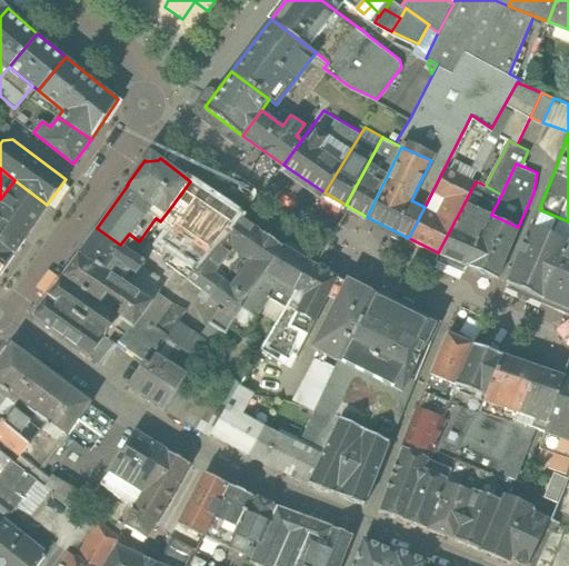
[(47,205),(15,180),(0,199),(0,216),(26,236),(47,205)]
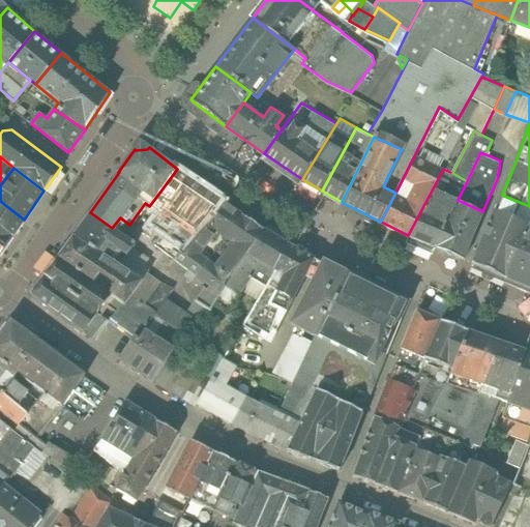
[(221,199),(177,169),(159,193),(169,201),(153,223),(154,225),(163,231),(184,244),(221,199)]
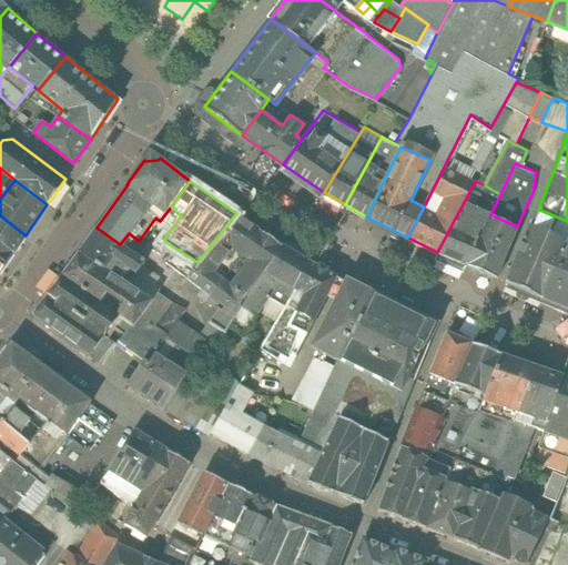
[(475,181),(437,252),(467,264),(490,214),(500,194),(485,185),(475,181)]
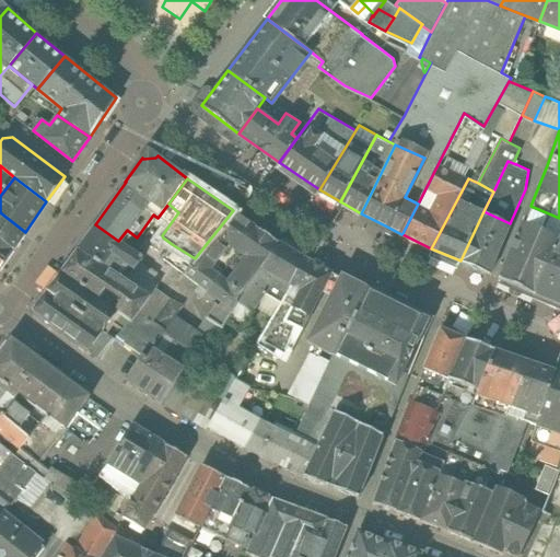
[(559,218),(531,206),(524,221),(523,220),(511,247),(547,263),(559,267),(559,218)]
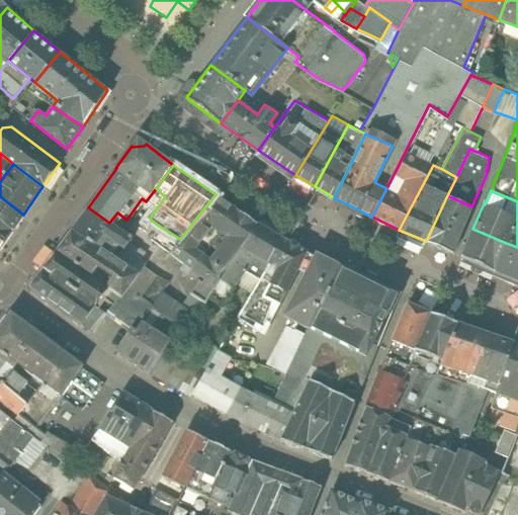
[(180,239),(170,251),(183,262),(180,266),(188,273),(192,268),(203,253),(193,247),(210,226),(220,232),(237,208),(216,194),(180,239)]
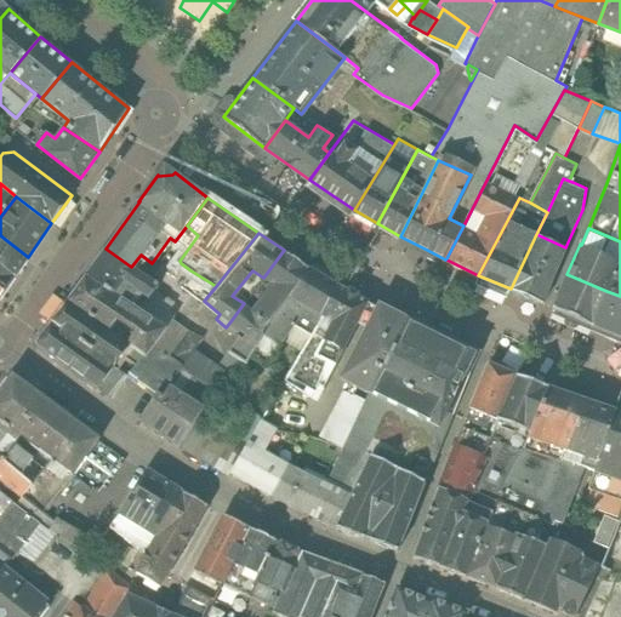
[(565,247),(536,234),(511,289),(542,302),(565,247)]
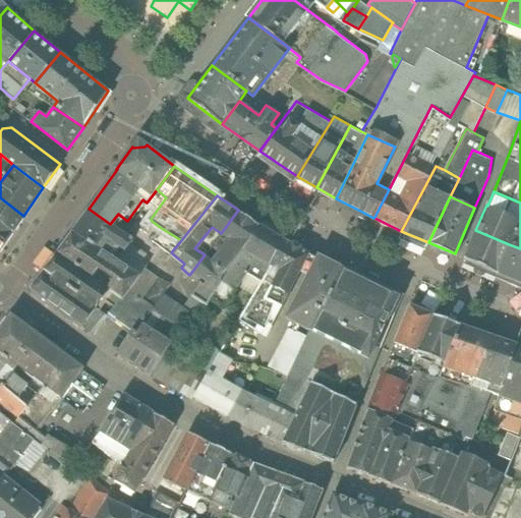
[(0,197),(0,220),(13,231),(23,216),(0,197)]
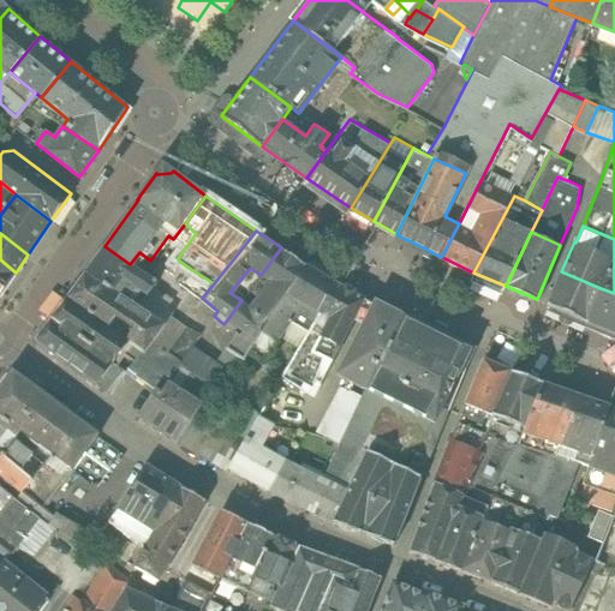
[(130,264),(105,246),(85,271),(127,299),(136,286),(147,294),(154,285),(155,282),(130,264)]
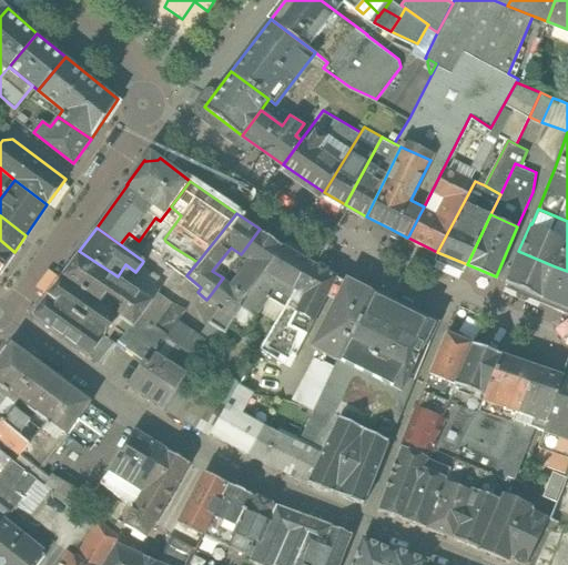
[(260,229),(241,254),(249,260),(231,283),(223,278),(211,294),(224,305),(221,309),(217,306),(209,320),(225,331),(231,321),(240,305),(239,304),(283,244),(260,229)]
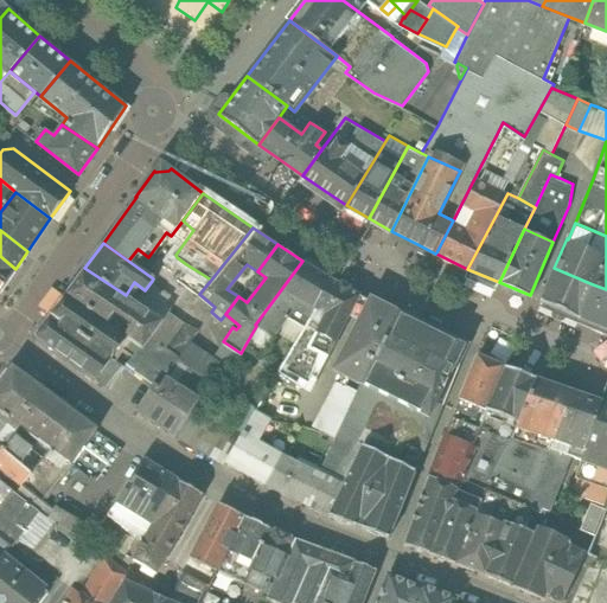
[(0,290),(16,269),(0,256),(0,290)]
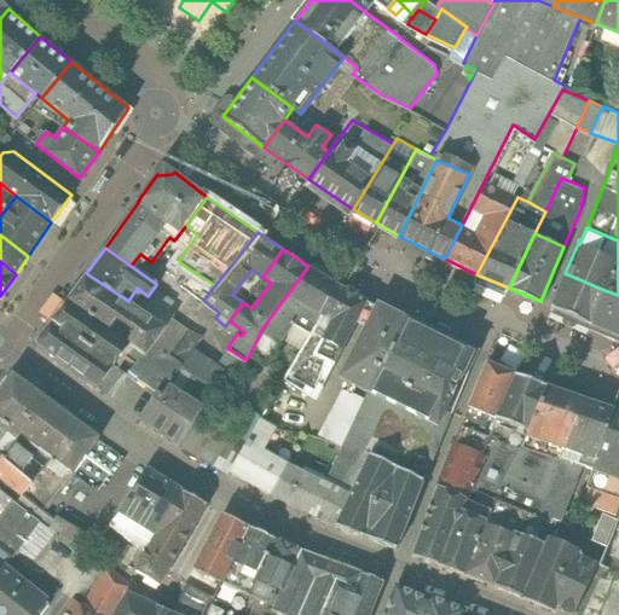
[(308,266),(260,331),(261,332),(252,349),(270,360),(283,336),(301,311),(318,321),(337,283),(308,266)]
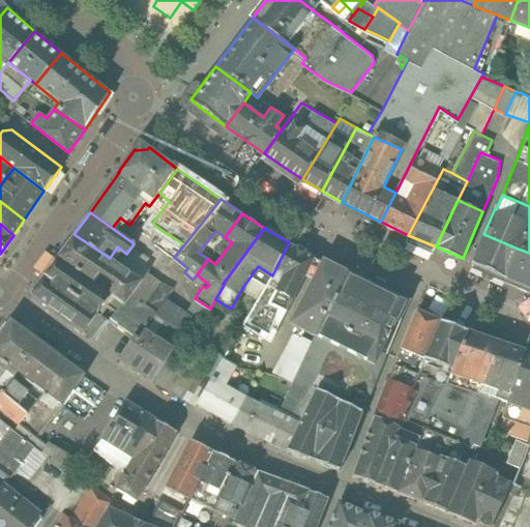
[(184,244),(163,231),(154,242),(174,257),(184,244)]
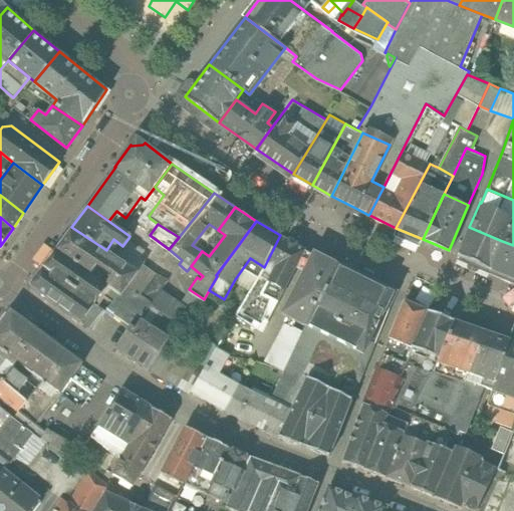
[(106,250),(71,227),(55,248),(108,284),(118,292),(120,293),(127,284),(135,274),(137,270),(106,250)]
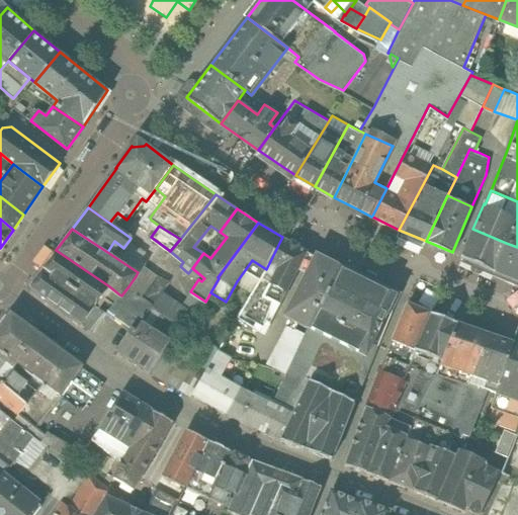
[(496,270),(506,243),(472,229),(461,255),(496,270)]
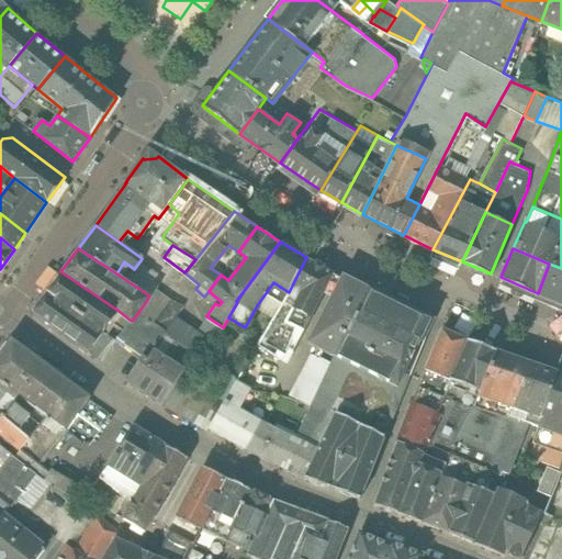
[(333,271),(306,257),(289,292),(298,297),(285,320),(274,313),(257,343),(281,357),(289,347),(293,349),(329,278),(333,271)]
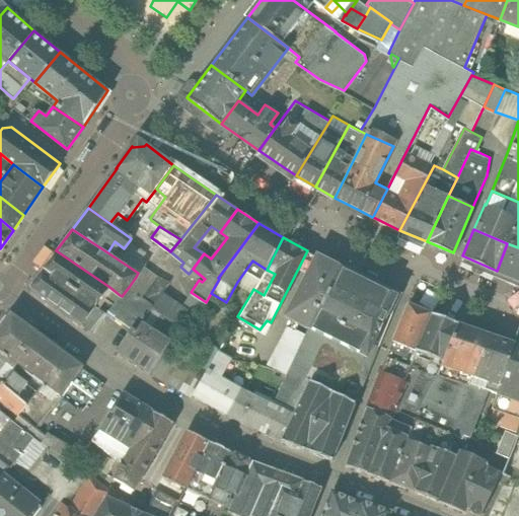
[(146,250),(130,240),(124,248),(140,260),(146,250)]
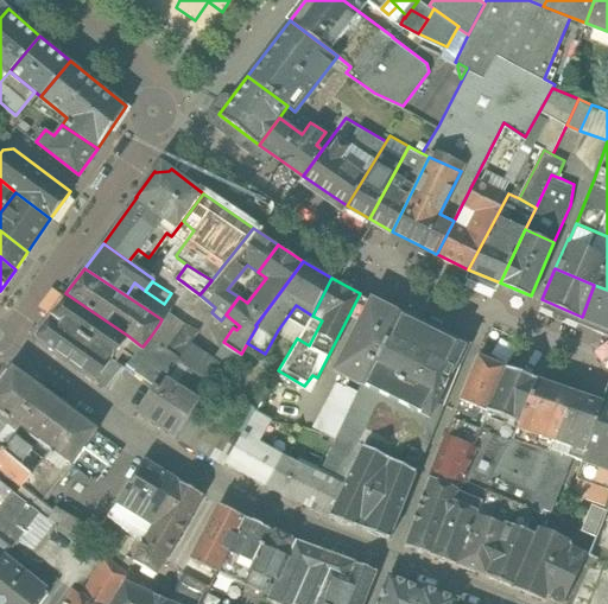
[(607,290),(594,285),(582,317),(607,328),(607,290)]
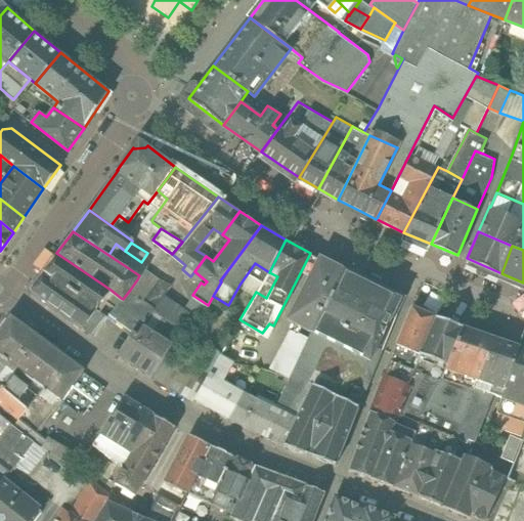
[(76,294),(97,308),(111,290),(56,253),(43,271),(76,294)]
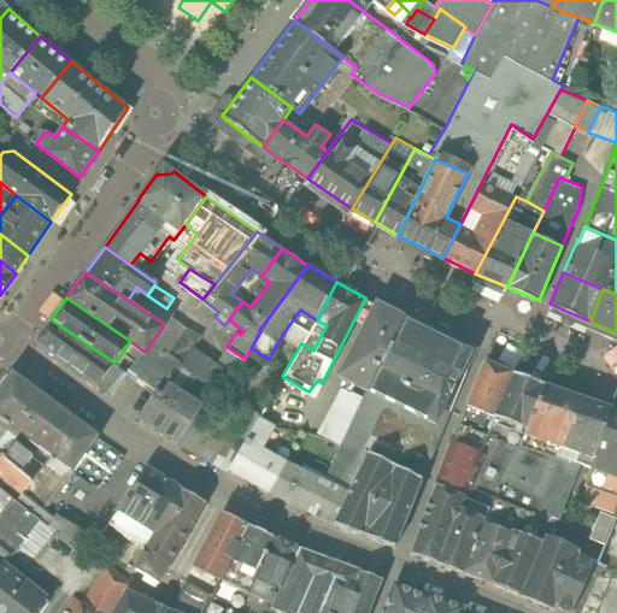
[(404,317),(377,304),(341,373),(368,387),(404,317)]
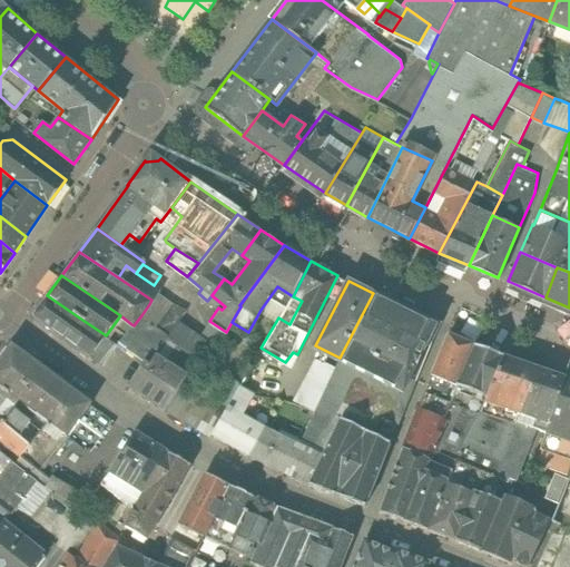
[(151,300),(149,304),(157,310),(167,295),(159,290),(151,300)]
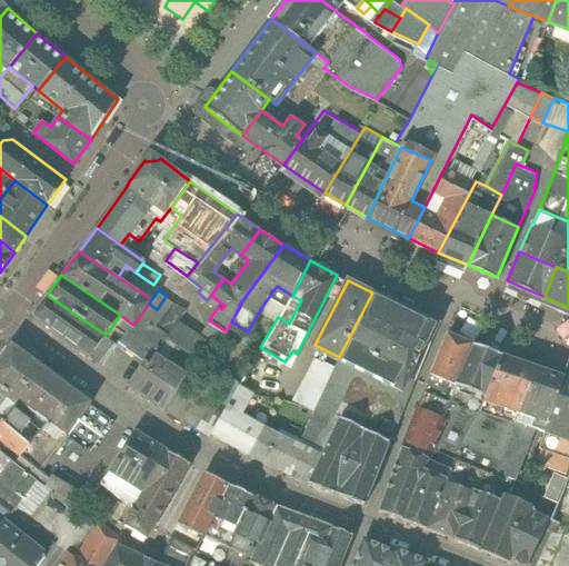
[(339,357),(335,366),(315,410),(339,419),(340,416),(378,435),(433,324),(372,293),(339,357)]
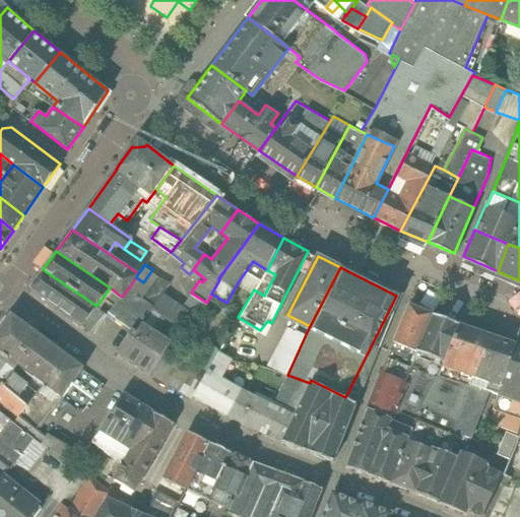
[(61,309),(75,292),(43,269),(29,286),(61,309)]
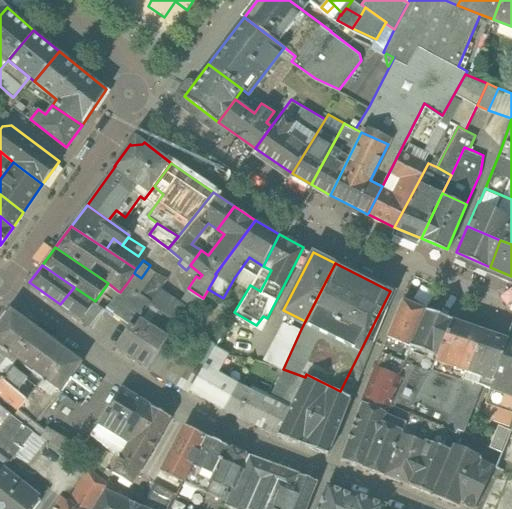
[(146,297),(127,283),(120,292),(118,291),(106,306),(129,323),(133,325),(140,315),(147,305),(153,297),(148,294),(146,297)]
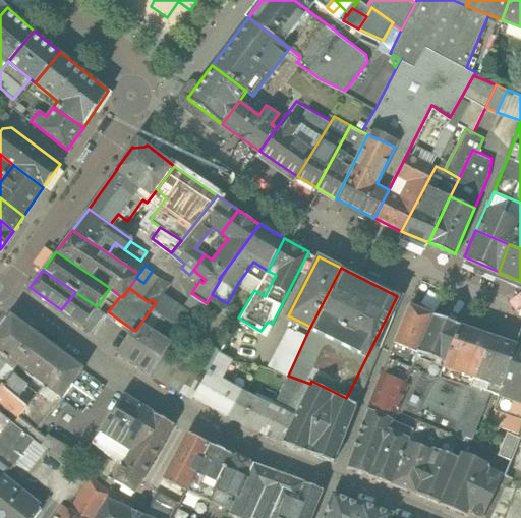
[(193,311),(164,291),(156,302),(150,310),(160,318),(163,312),(182,326),(193,311)]
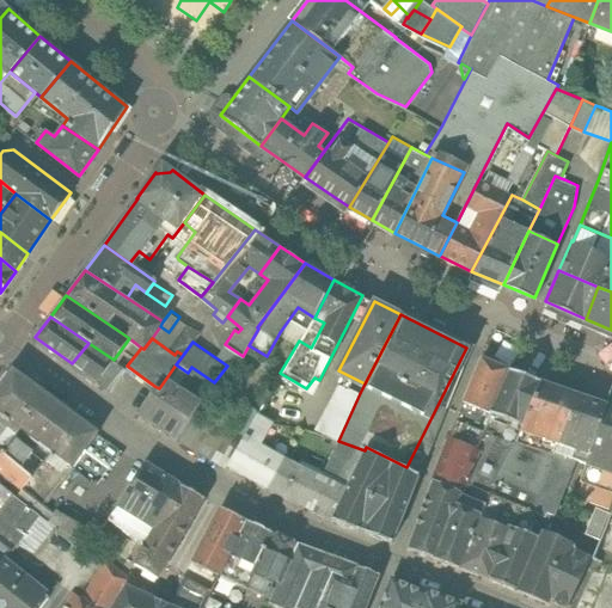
[(89,343),(72,363),(106,388),(123,366),(114,360),(89,343)]
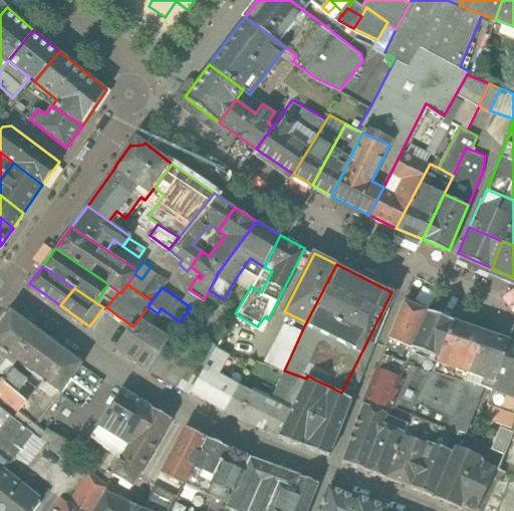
[(427,308),(406,300),(390,337),(411,345),(427,308)]
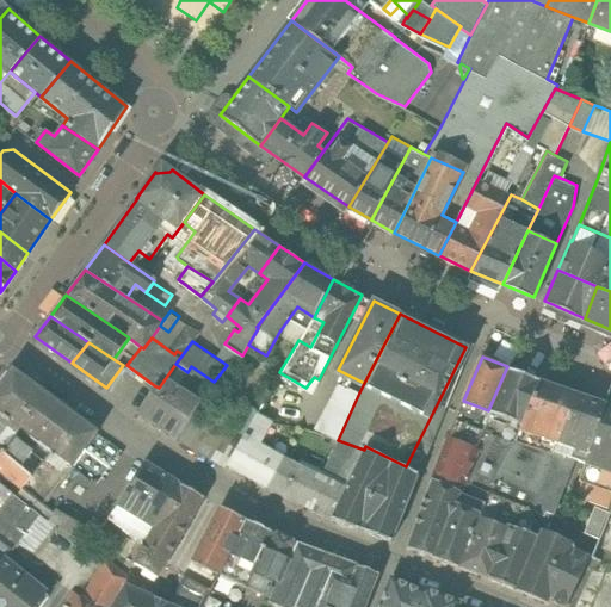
[(0,410),(20,425),(45,390),(12,366),(0,383),(0,410)]
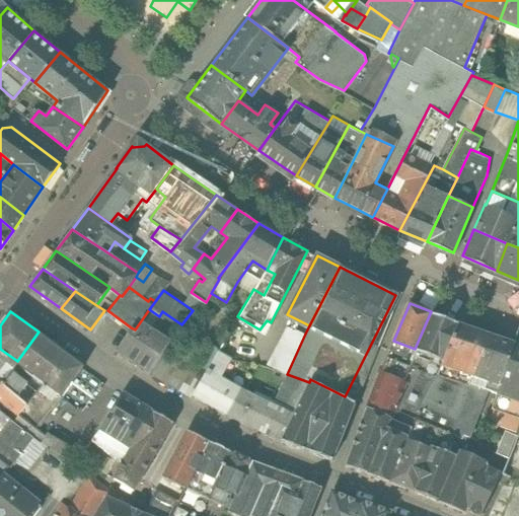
[(458,321),(432,312),(431,311),(415,349),(416,350),(402,384),(404,385),(391,417),(371,472),(389,478),(401,449),(408,438),(423,401),(435,378),(442,361),(443,361),(458,321)]
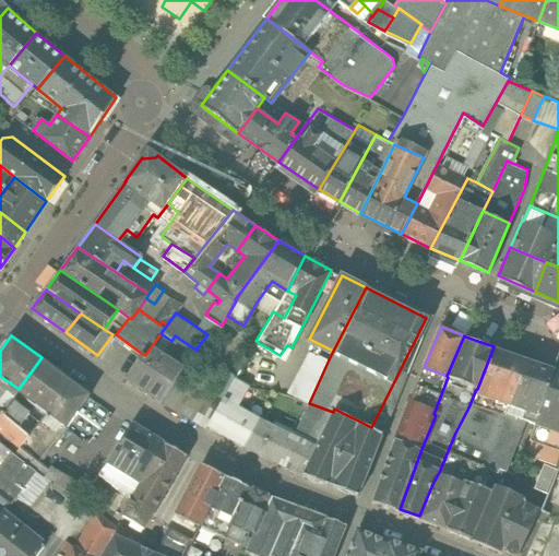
[(183,366),(153,344),(145,355),(141,353),(127,376),(162,398),(178,374),(183,366)]
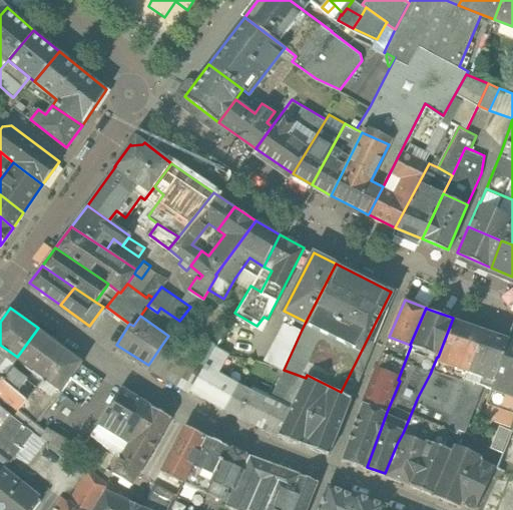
[(486,330),(453,318),(438,357),(437,357),(430,374),(418,397),(450,412),(456,397),(466,373),(467,373),(486,330)]
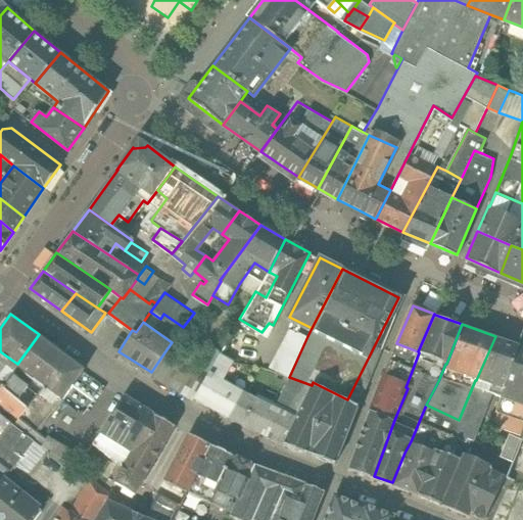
[(39,334),(17,364),(44,384),(43,385),(61,398),(84,368),(39,334)]
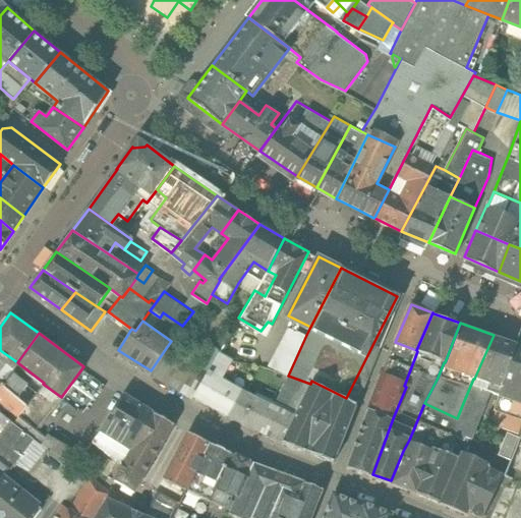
[(517,343),(494,335),(474,379),(500,386),(517,343)]
